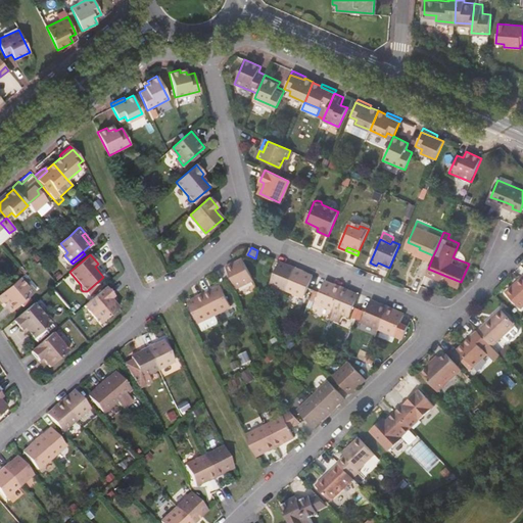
[(236,286),(252,278),(243,258),(237,262),(234,264),(233,262),(225,265),(226,267),(234,283),(236,286)]
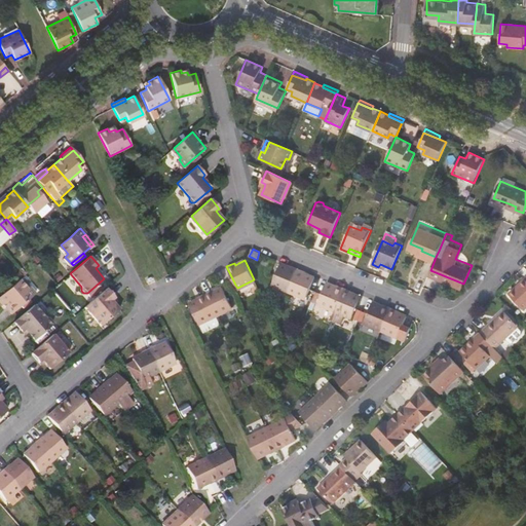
[(270,284),(289,291),(298,268),(291,265),(290,267),(280,263),(275,274),(270,284)]
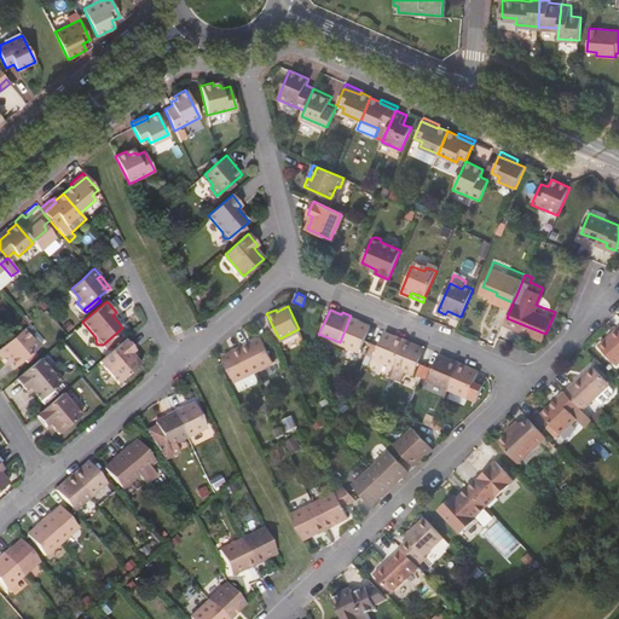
[(445,314),(460,320),(461,317),(447,311),(445,314)]
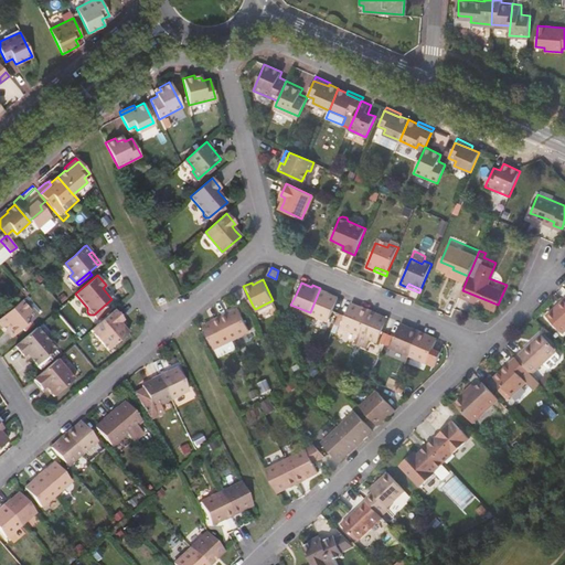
[(329,320),(333,310),(338,298),(327,295),(329,291),(320,288),(310,312),(329,320)]
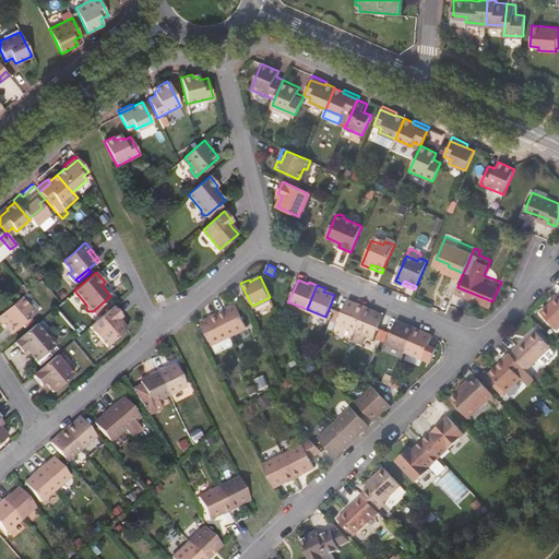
[(558,297),(542,312),(558,330),(558,297)]
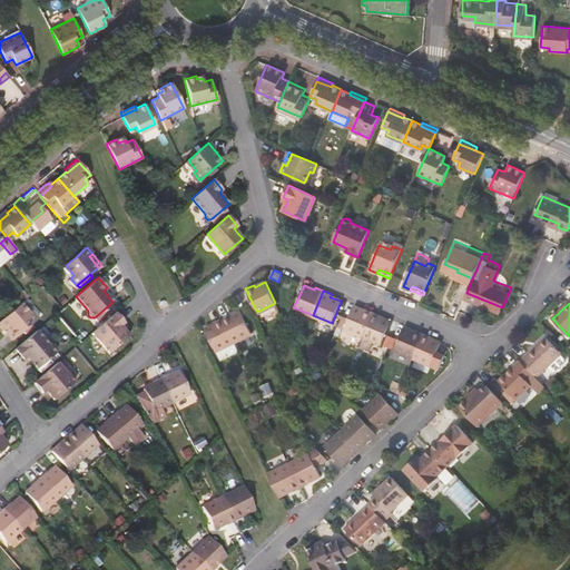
[(0,321),(0,324),(3,328),(7,326),(16,336),(36,318),(30,313),(28,314),(19,305),(0,321)]
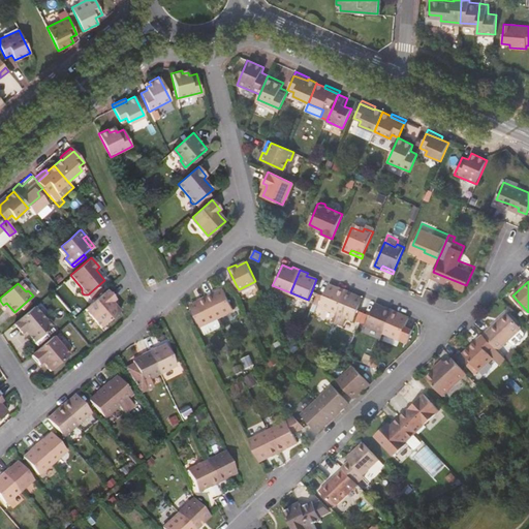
[(319,305),(337,312),(346,289),(340,286),(339,286),(338,287),(334,286),(329,284),(325,289),(323,296),(319,305)]
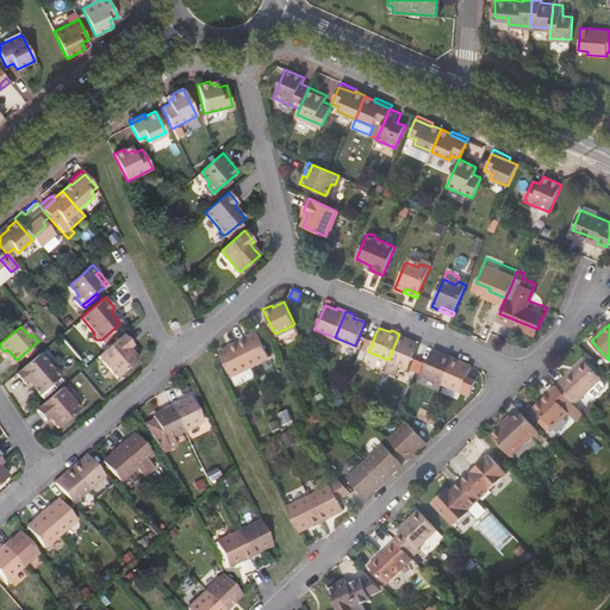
[(269,355),(260,336),(259,332),(253,335),(247,338),(246,336),(237,340),(250,366),(269,355)]
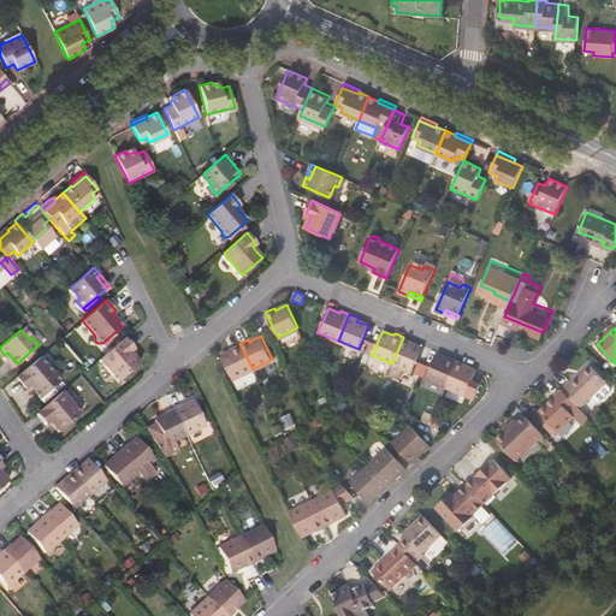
[(138,362),(134,356),(130,353),(134,349),(125,337),(101,357),(120,379),(138,362)]
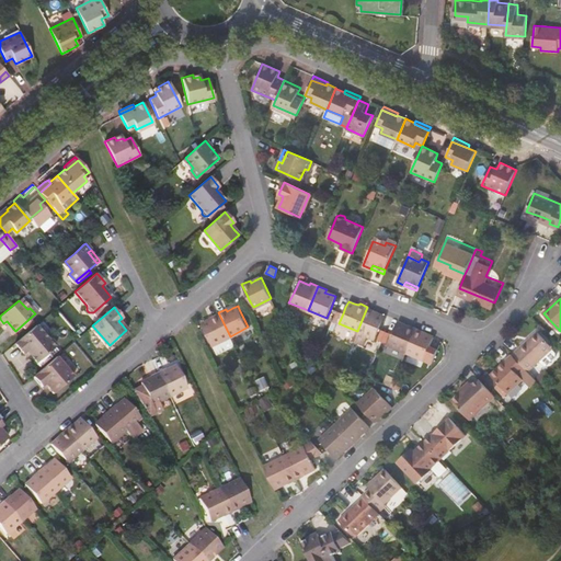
[(376,339),(380,329),(385,317),(374,311),(375,310),(367,307),(357,331),(353,340),(364,344),(368,335),(376,339)]
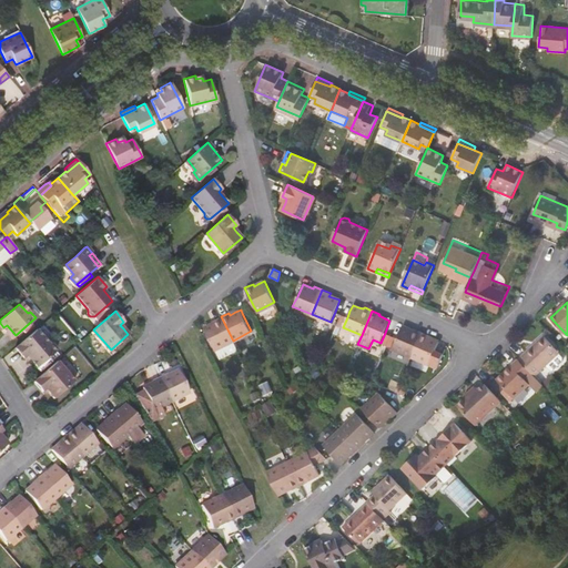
[(215,350),(233,341),(221,316),(214,320),(214,322),(211,324),(204,327),(206,331),(215,350)]
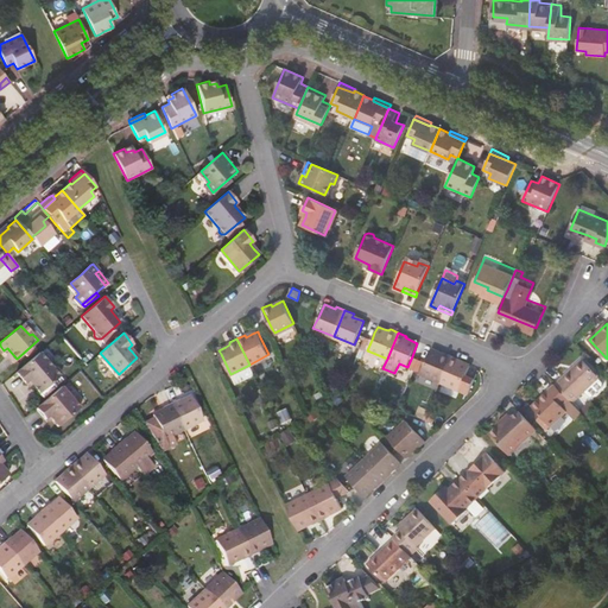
[(13,361),(17,359),(7,348),(4,350),(13,361)]
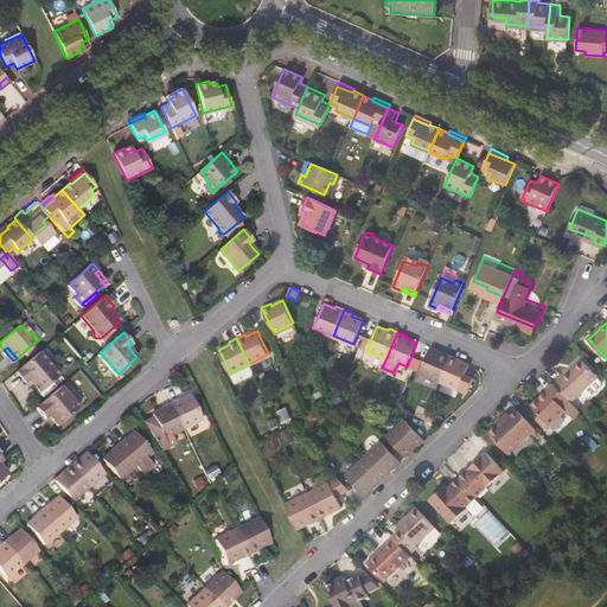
[(439,381),(449,353),(445,352),(442,351),(441,352),(430,349),(425,362),(420,372),(439,381)]
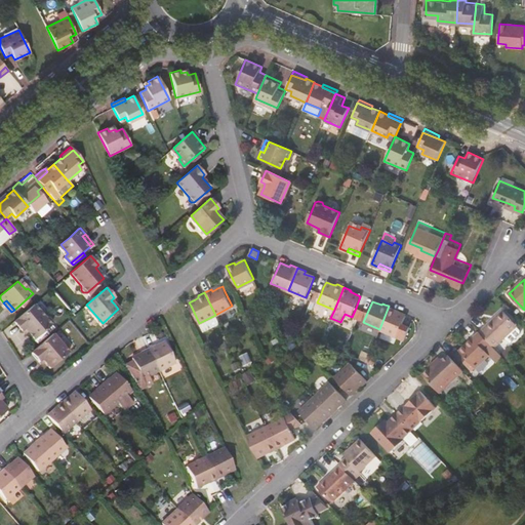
[(46,318),(34,304),(13,321),(22,331),(26,328),(34,338),(51,324),(51,322),(49,319),(46,318)]
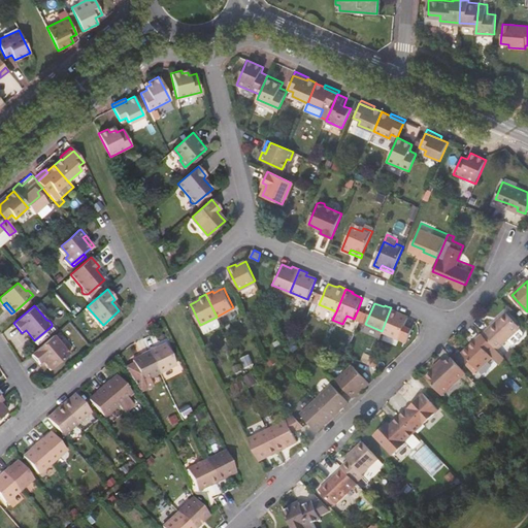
[(404,325),(406,320),(397,316),(398,310),(391,307),(382,331),(400,338),(405,340),(407,341),(413,328),(410,327),(404,325)]
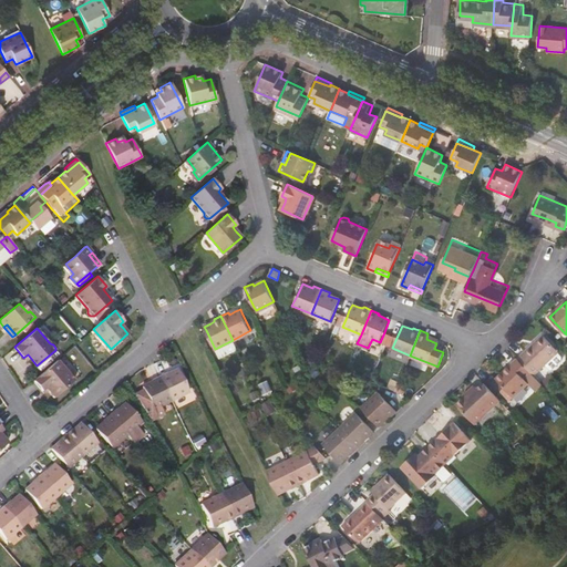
[(543,334),(518,359),(533,373),(534,375),(559,351),(543,334)]
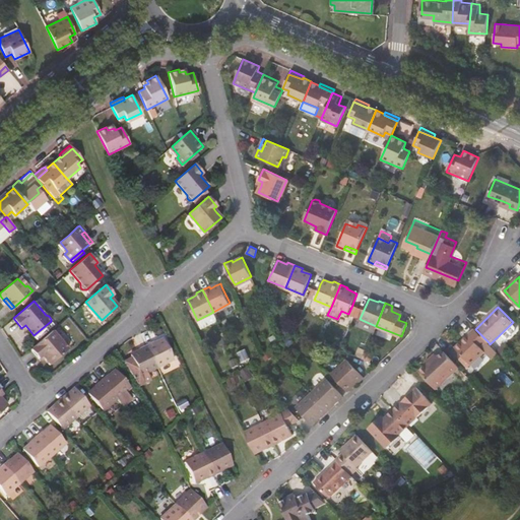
[(85,309),(81,313),(92,325),(96,321),(85,309)]
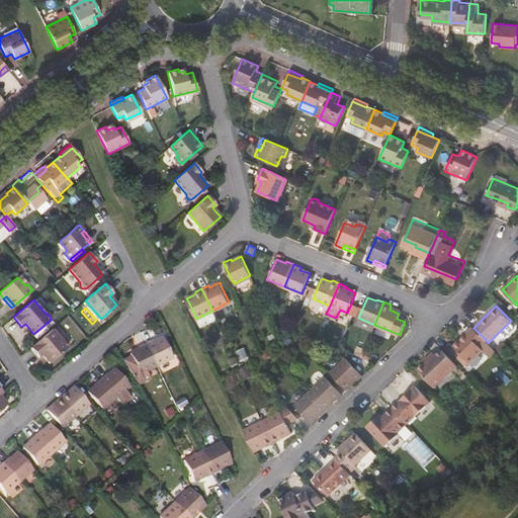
[(201,328),(218,320),(212,311),(196,319),(201,328)]
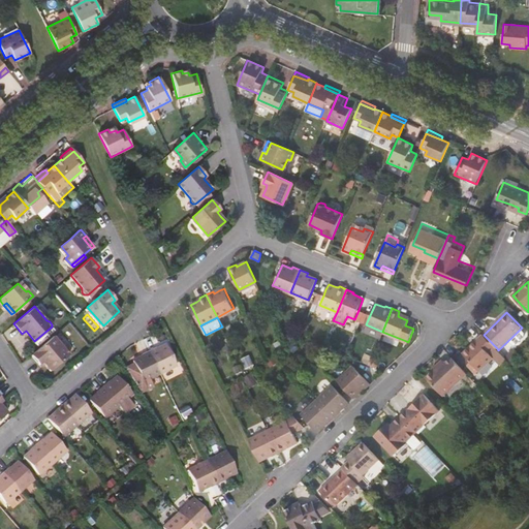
[(384,335),(382,340),(395,345),(397,340),(384,335)]
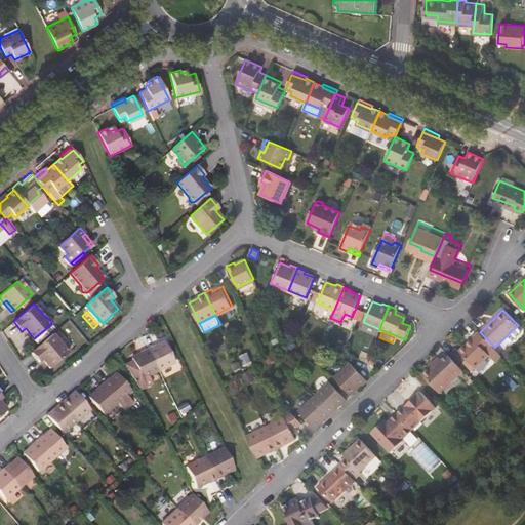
[(494,348),(493,346),(480,332),(460,351),(476,367),(489,355),(496,361),(502,356),(494,348)]
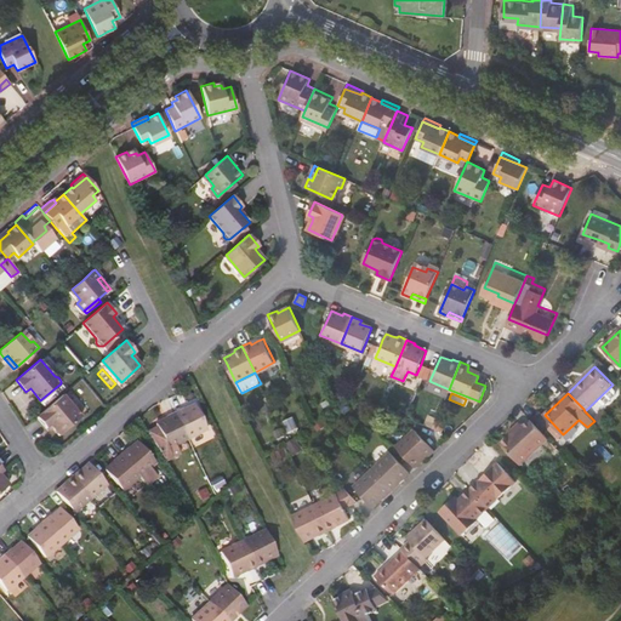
[(51,425),(53,427),(60,434),(79,417),(61,396),(38,416),(47,427),(51,425)]
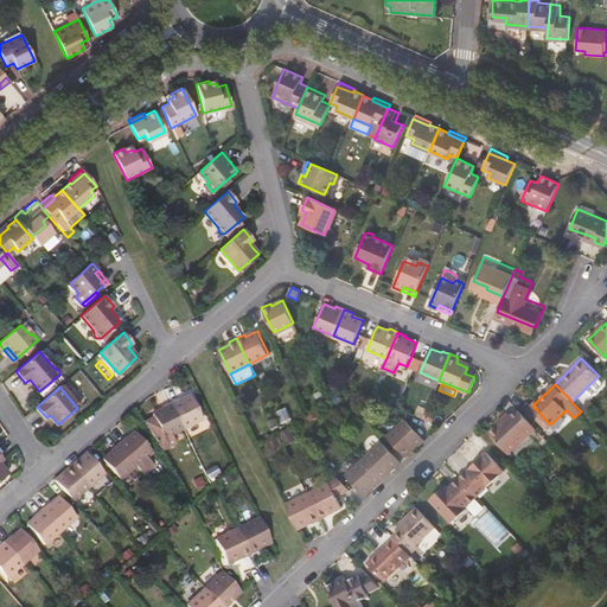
[(179,398),(178,397),(170,401),(183,426),(204,415),(192,391),(179,398)]
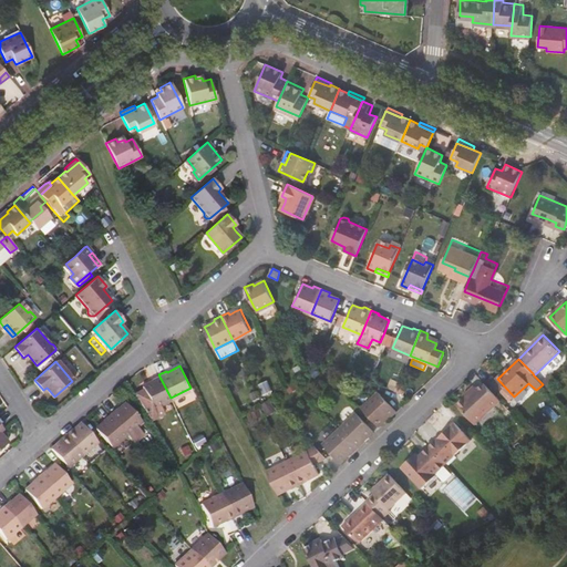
[(319,371),(313,366),(308,369),(315,375),(319,371)]
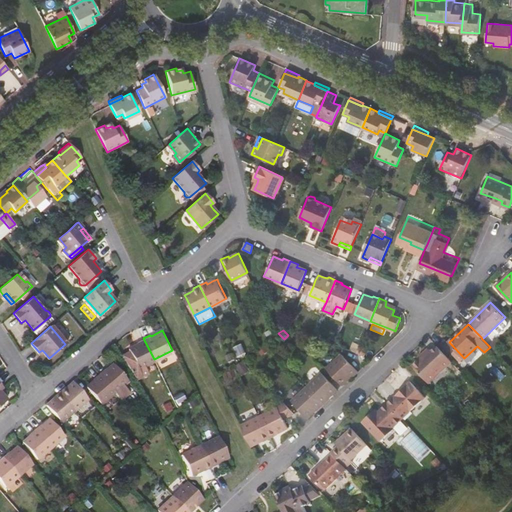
[(140,366),(154,359),(143,338),(138,340),(139,342),(129,348),(131,350),(123,356),(136,377),(144,373),(140,366)]
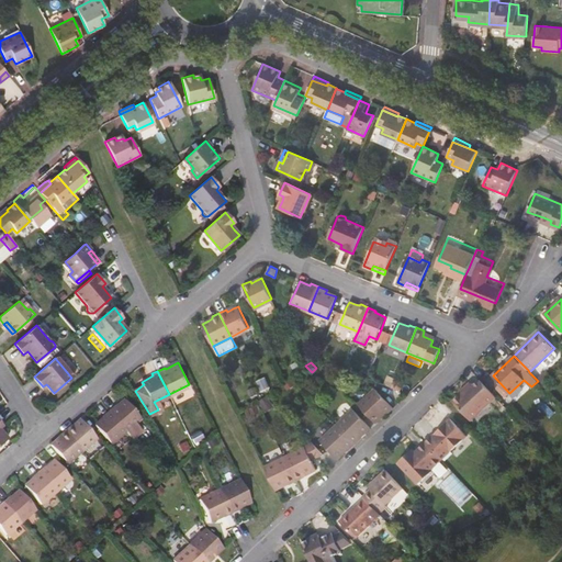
[(394,381),(389,379),(385,384),(392,388),(394,381)]
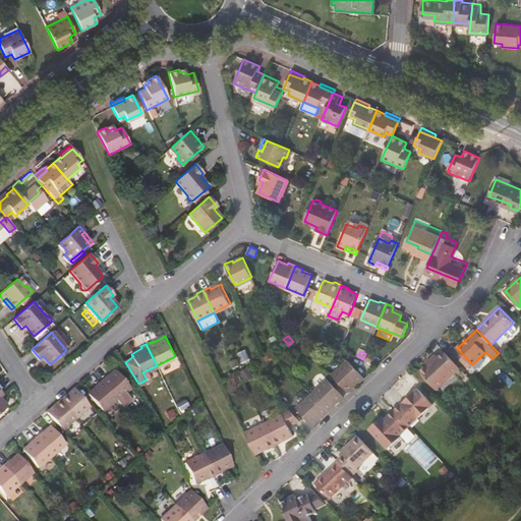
[(437,388),(458,366),(446,352),(440,357),(437,353),(428,360),(430,362),(421,371),(437,388)]
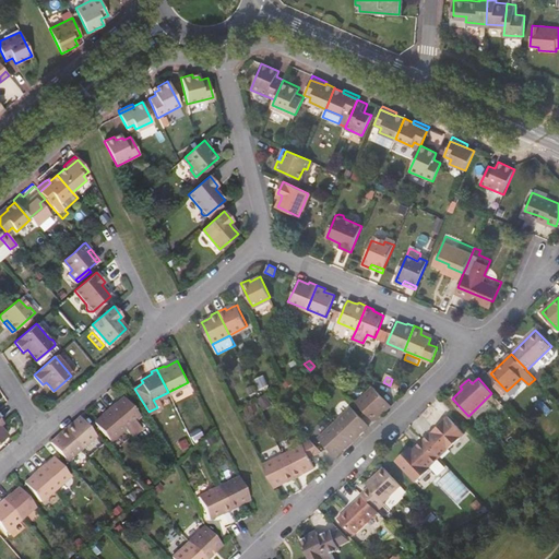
[(399,381),(392,379),(390,385),(396,388),(399,381)]
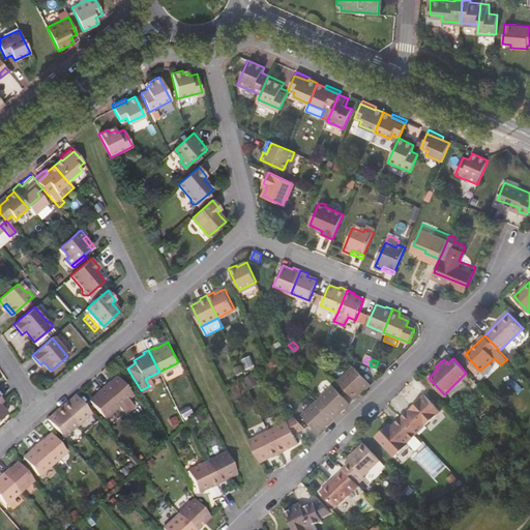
[(355,366),(339,382),(346,390),(354,399),(364,388),(365,390),(371,385),(362,375),(355,366)]
